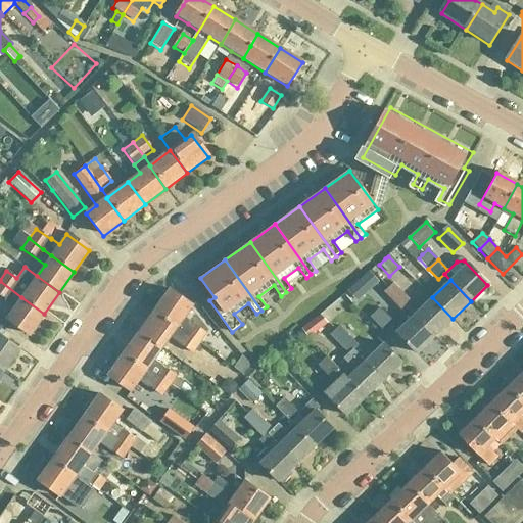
[(21,297),(0,281),(0,296),(5,299),(3,301),(13,308),(6,319),(29,335),(44,314),(21,297)]
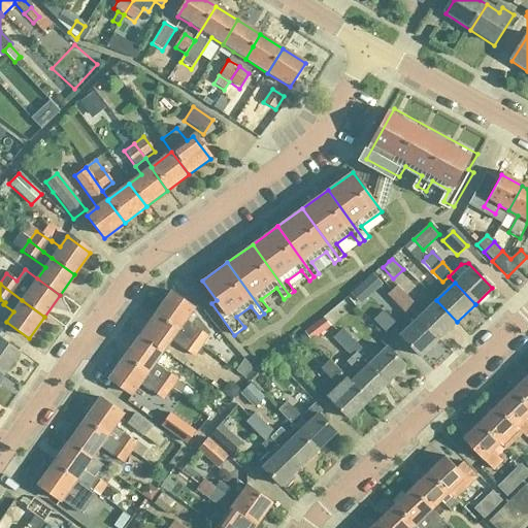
[(401,300),(405,296),(396,286),(387,295),(396,305),(401,300)]
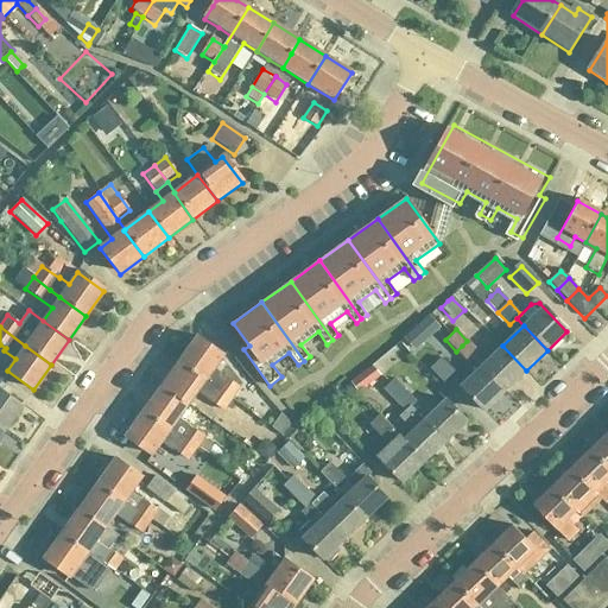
[(213,369),(222,356),(196,337),(178,362),(232,400),(239,388),(213,369)]
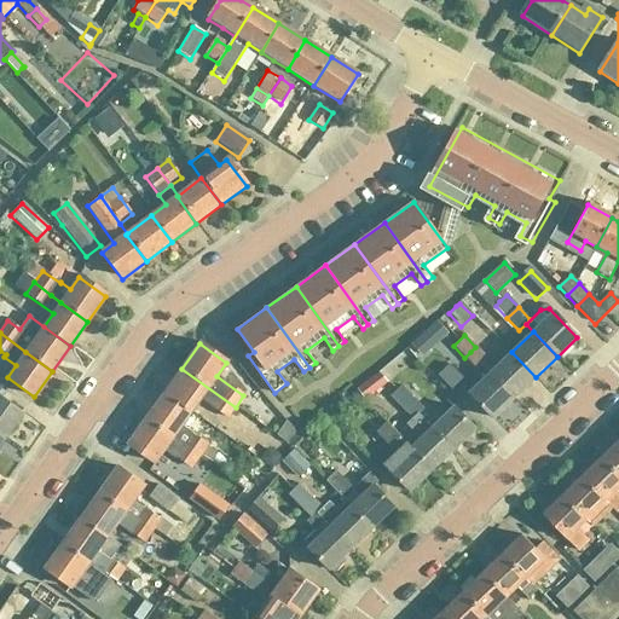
[(475,347),(470,352),(464,358),(476,370),(487,360),(475,347)]
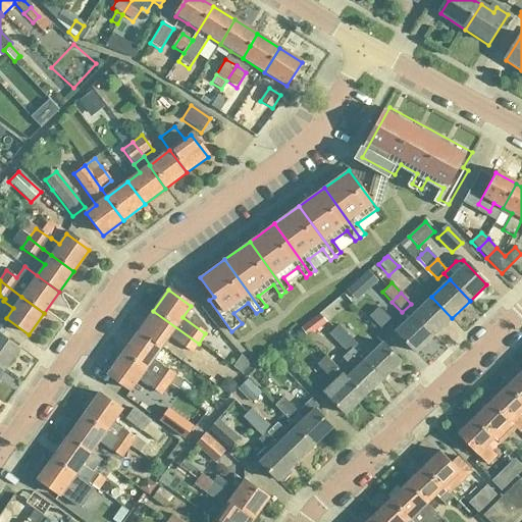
[(452,318),(431,297),(414,314),(434,334),(452,318)]
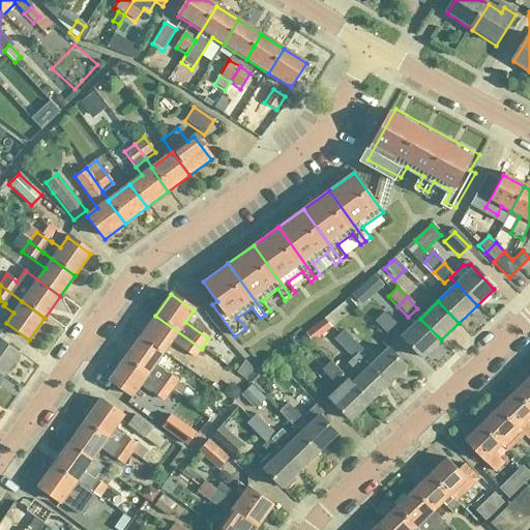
[(367,318),(379,334),(390,328),(380,311),(367,318)]
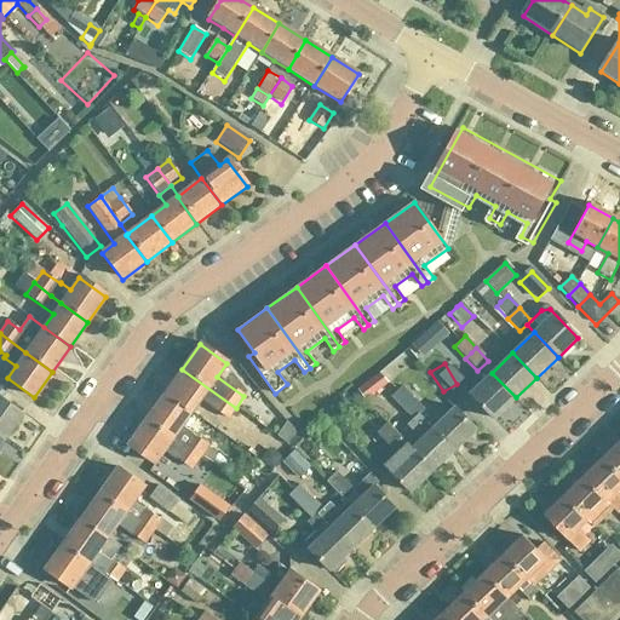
[(164,395),(190,414),(200,401),(227,420),(236,408),(182,369),(164,395)]
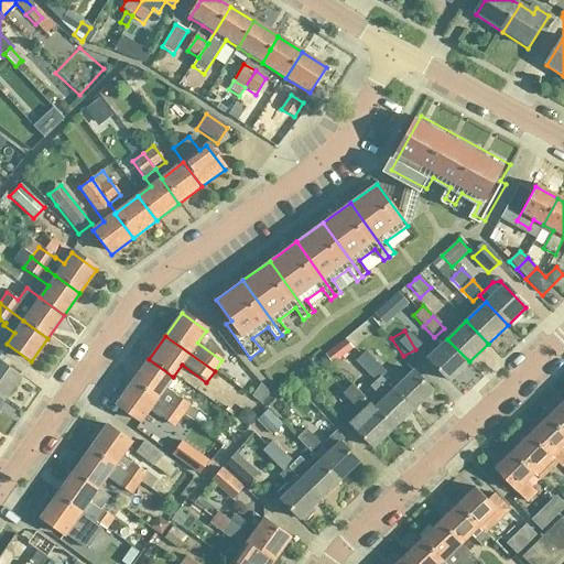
[(346,338),(328,354),(335,361),(353,347),(346,338)]
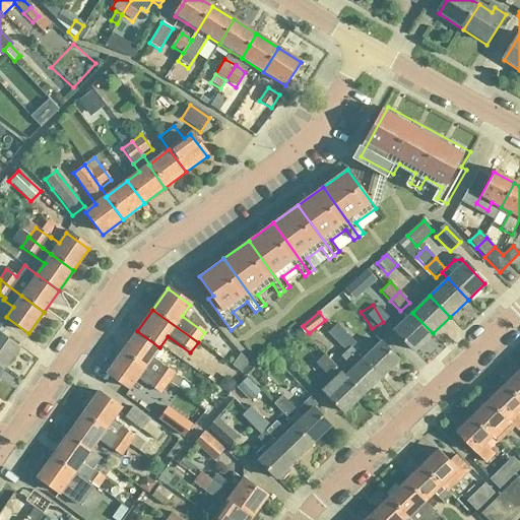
[(433,333),(412,313),(395,329),(415,349),(433,333)]
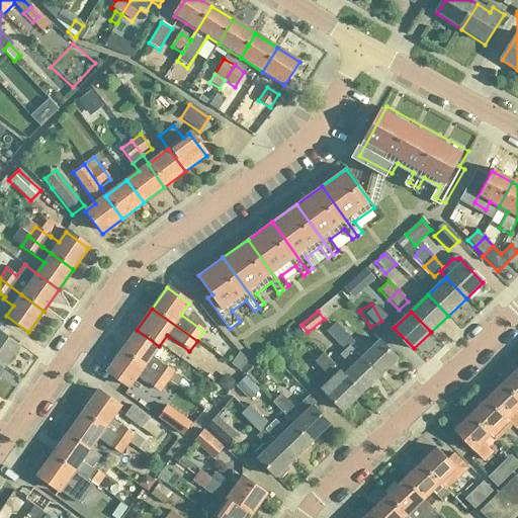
[(337,339),(346,331),(337,322),(328,330),(337,339)]
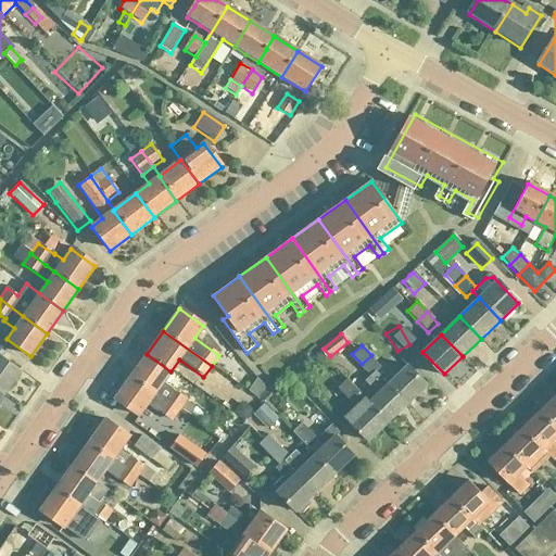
[(171,371),(147,354),(130,376),(179,412),(187,402),(168,389),(171,387),(164,381),(171,371)]
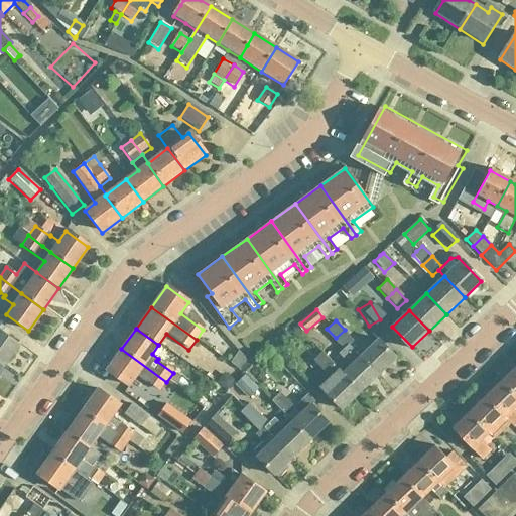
[(339,368),(361,390),(378,373),(357,351),(350,345),(355,341),(345,330),(336,338),(346,348),(340,353),(347,360),(339,368)]
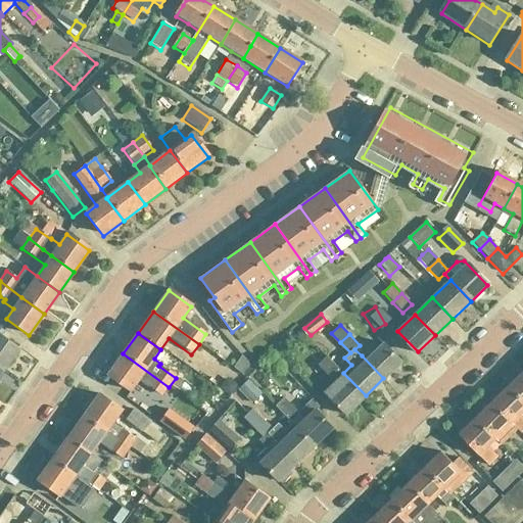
[(0,336),(0,369),(3,372),(18,349),(0,336)]
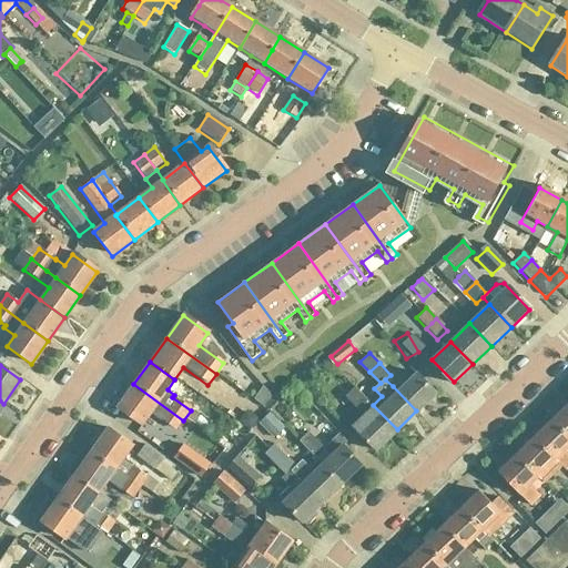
[(393,386),(416,411),(436,393),(416,372),(404,383),(401,379),(393,386)]
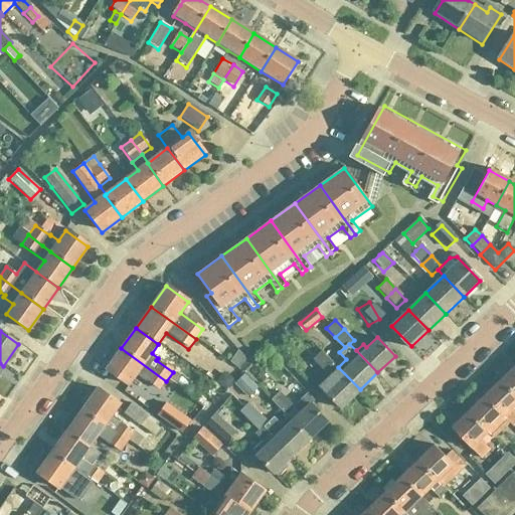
[(166,381),(121,348),(106,369),(128,386),(135,377),(141,381),(142,380),(159,392),(166,381)]
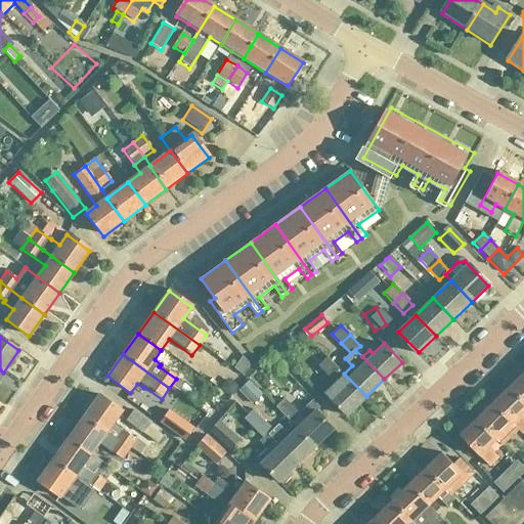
[(326,392),(320,398),(333,411),(339,405),(347,415),(366,396),(344,374),(343,375),(326,358),(317,367),(333,383),(325,391),(326,392)]
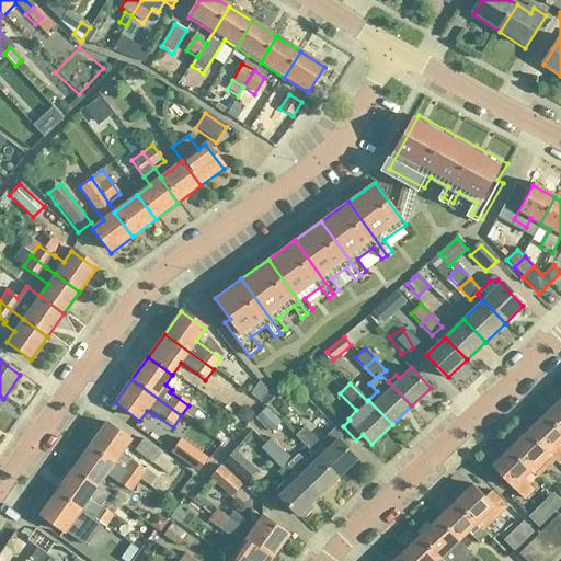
[(560,398),(545,414),(560,432),(560,398)]
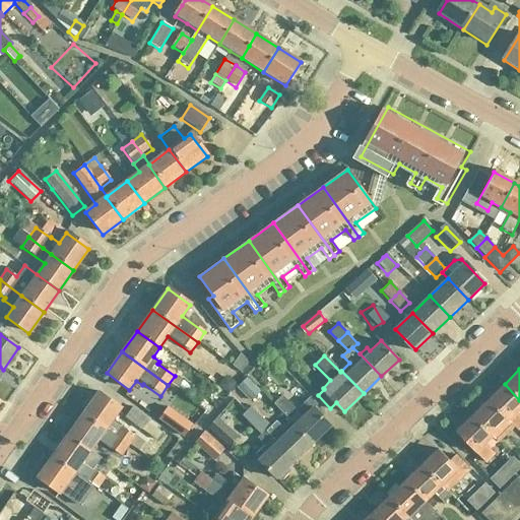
[(246,378),(236,388),(250,402),(260,393),(246,378)]
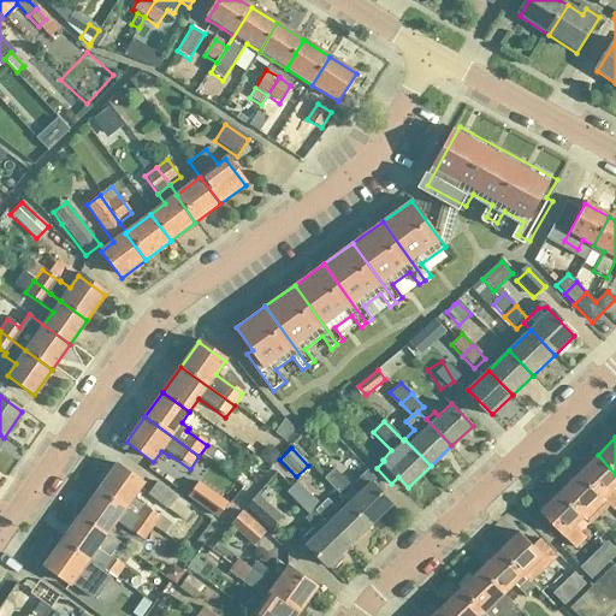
[(615,484),(615,474),(598,455),(579,474),(614,510),(615,508),(615,491),(612,489),(615,484)]
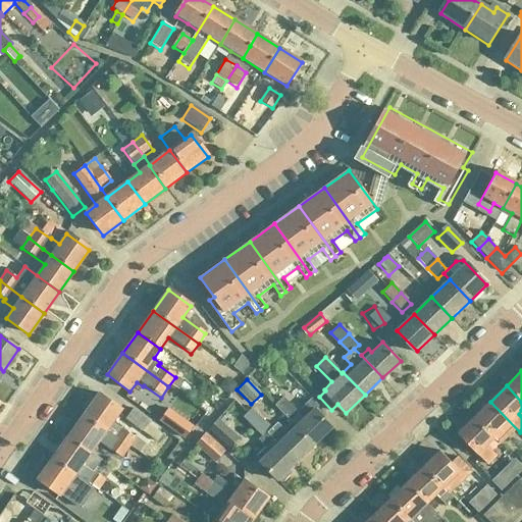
[(115,439),(123,429),(112,421),(119,411),(97,395),(82,416),(115,439)]
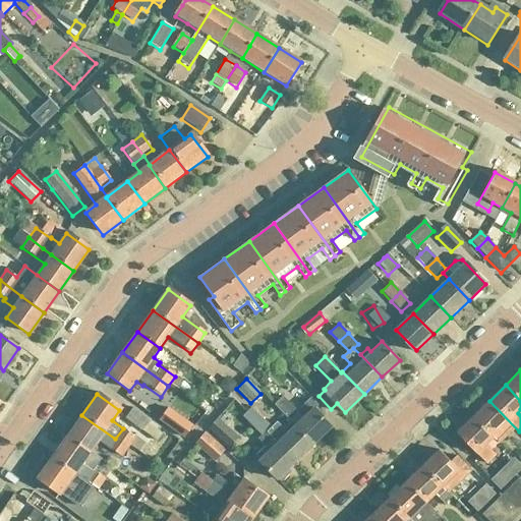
[(292,421),(313,442),(331,424),(313,407),(303,416),(283,396),(274,405),(292,421)]
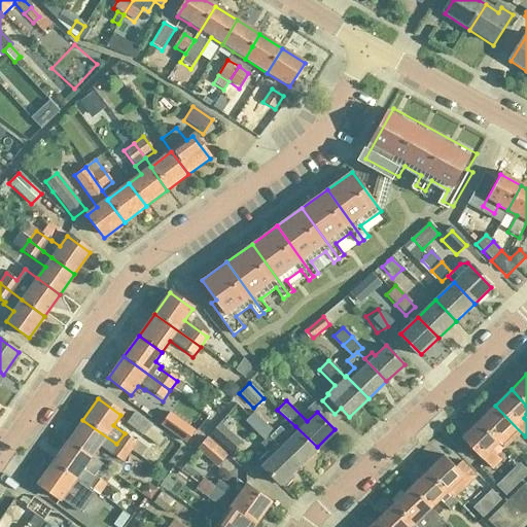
[(525,436),(495,406),(479,422),(498,443),(504,449),(521,432),(525,436)]
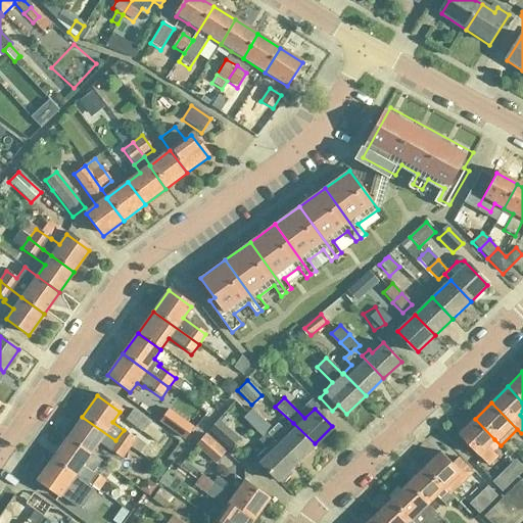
[(253,409),(244,417),(253,426),(263,418),(253,409)]
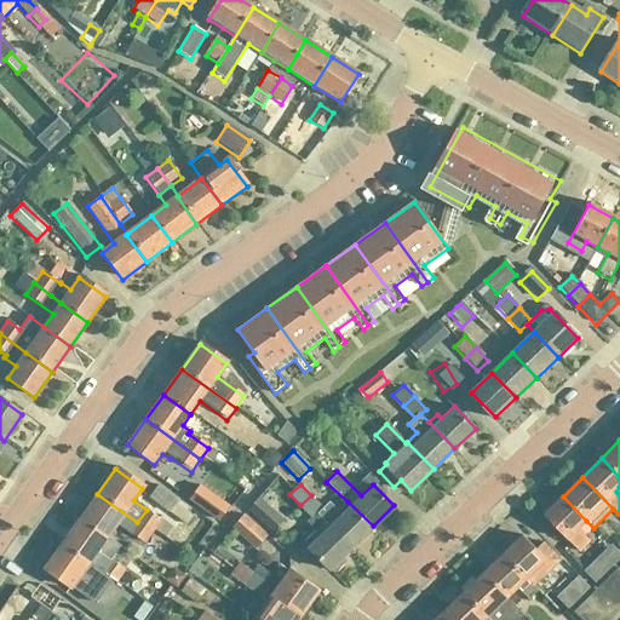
[(159,486),(148,499),(167,514),(178,500),(159,486)]
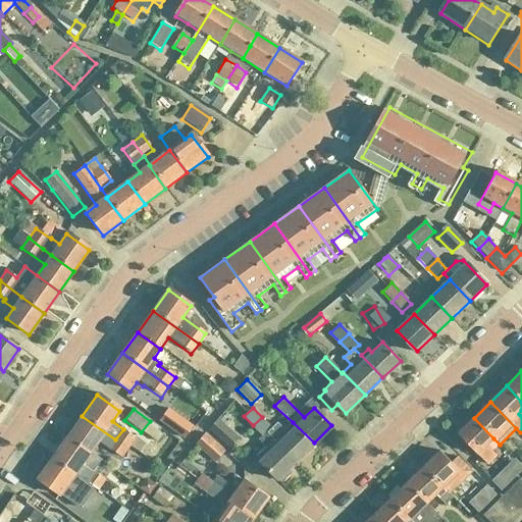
[(192,429),(193,428),(167,410),(158,421),(167,428),(183,438),(192,429)]
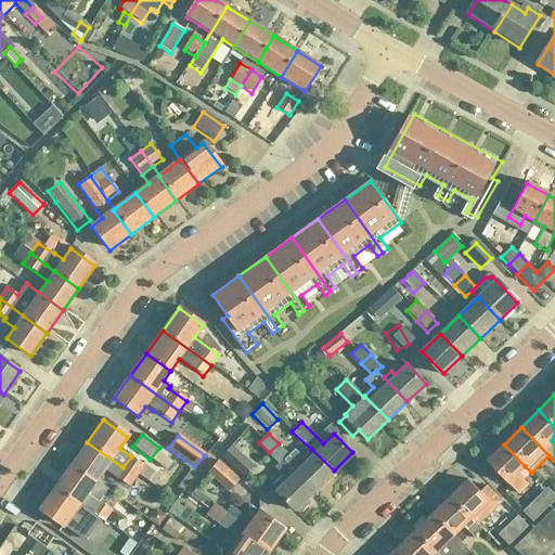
[(115,477),(123,467),(87,442),(72,465),(95,482),(104,469),(115,477)]
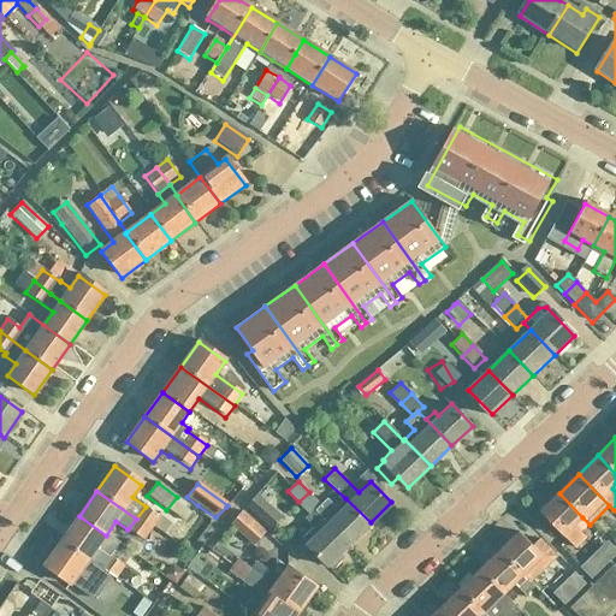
[(304,520),(311,527),(313,529),(303,539),(302,539),(332,569),(342,560),(342,558),(338,555),(341,552),(350,544),(315,509),(321,504),(320,503),(309,492),(298,502),(311,514),(304,520)]
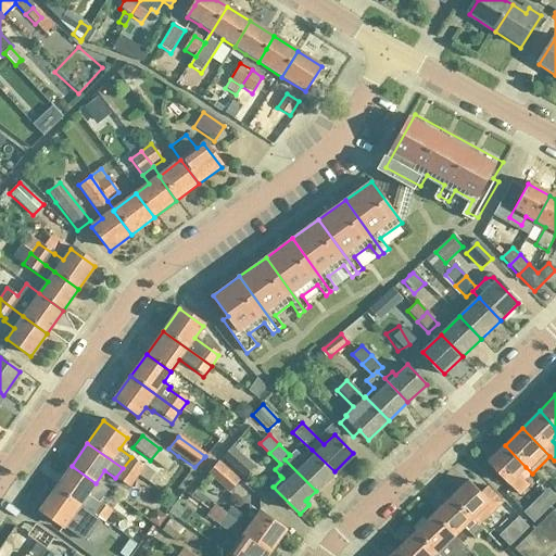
[(526,467),(505,445),(488,462),(519,495),(529,485),(518,475),(526,467)]
